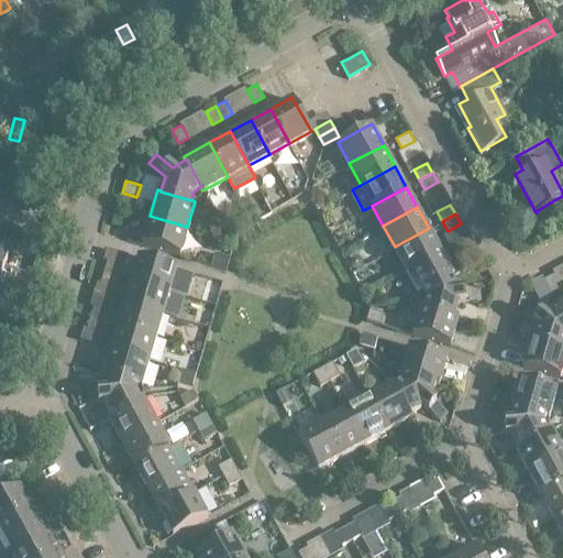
[(187,227),(150,216),(142,242),(179,253),(187,227)]
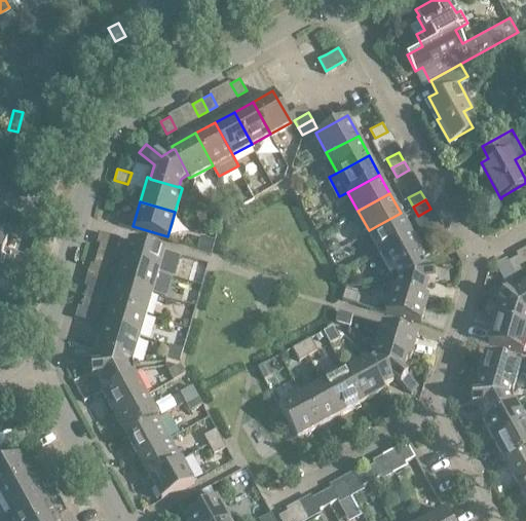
[(411,232),(401,213),(369,230),(379,250),(411,232)]
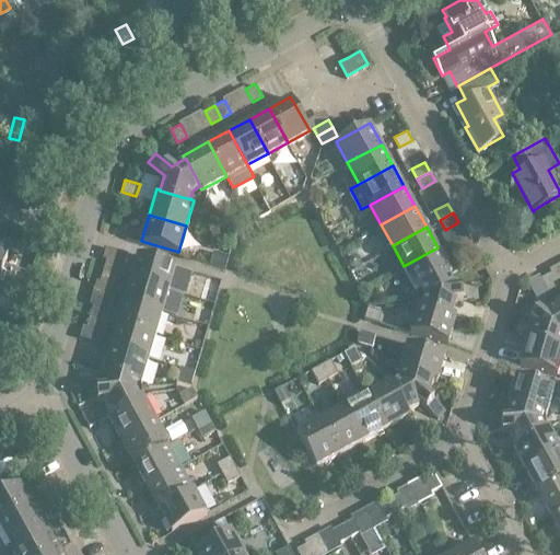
[(0,287),(10,290),(18,266),(21,267),(22,263),(18,262),(19,259),(7,256),(10,246),(0,243),(0,287)]
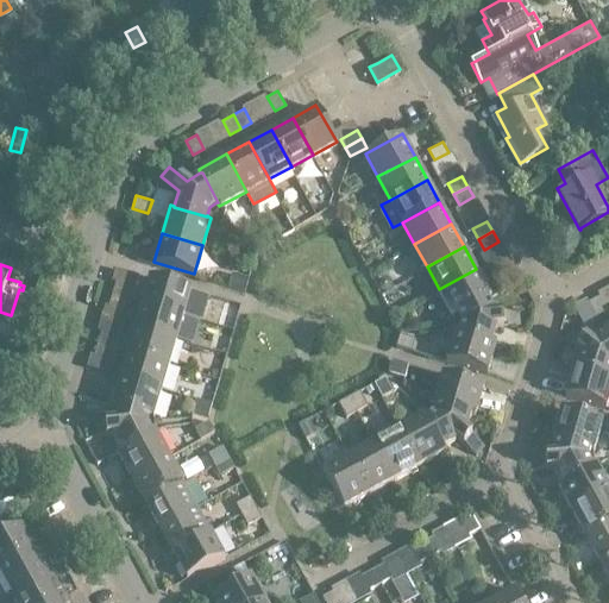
[(226,280),(242,284),(245,272),(230,268),(226,280)]
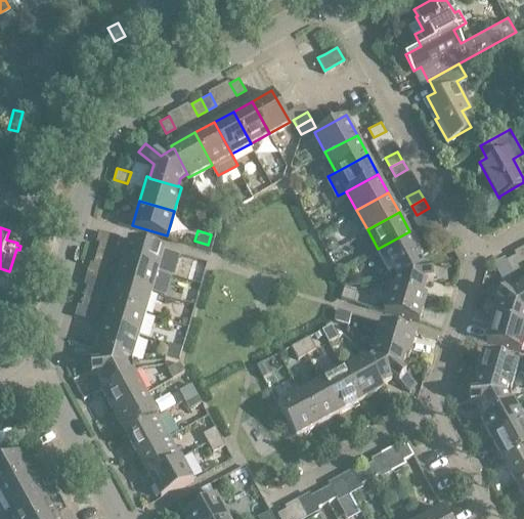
[(429,238),(434,248),(446,242),(441,230),(429,238)]
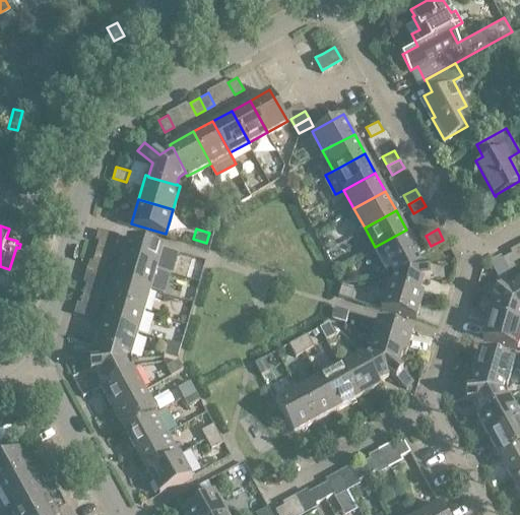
[(419,253),(406,230),(375,247),(387,270),(390,268),(390,267),(415,254),(419,253)]
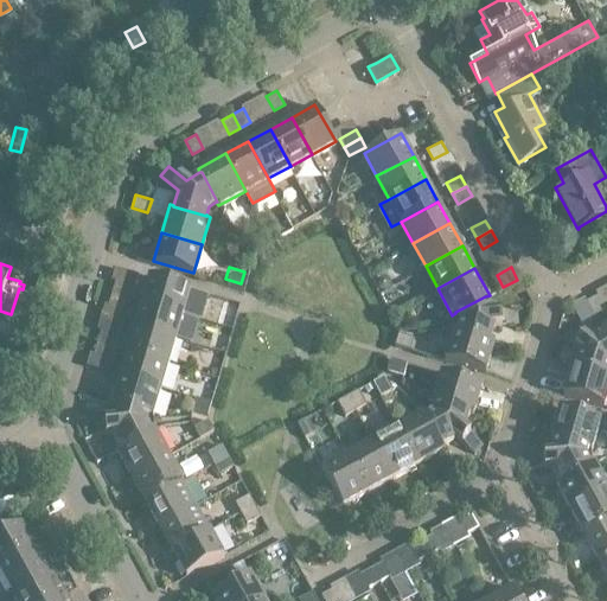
[(149,275),(142,300),(181,312),(190,287),(149,275)]
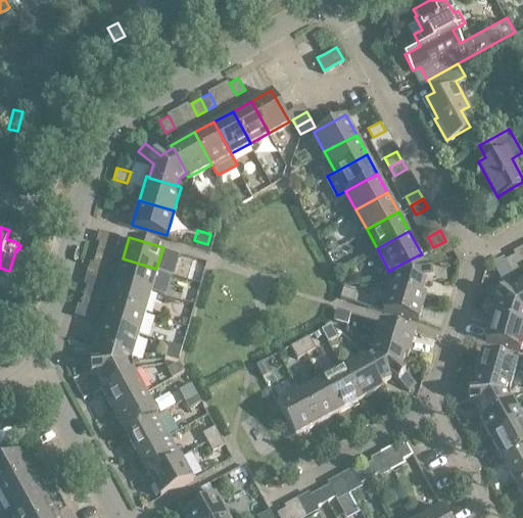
[(99,241),(96,250),(109,254),(112,244),(99,241)]
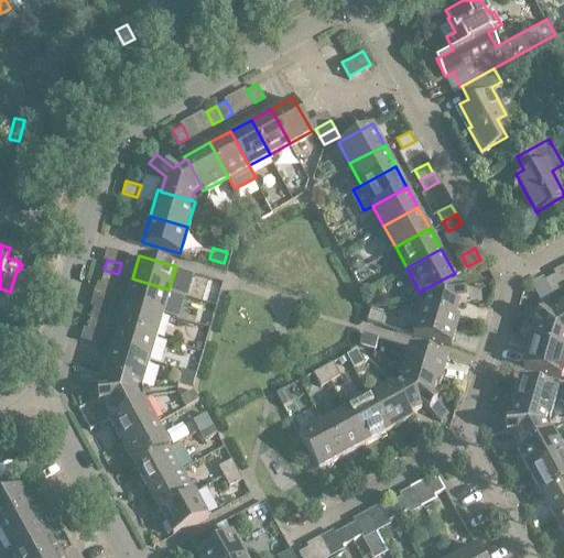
[(118,274),(104,270),(100,281),(115,285),(118,274)]
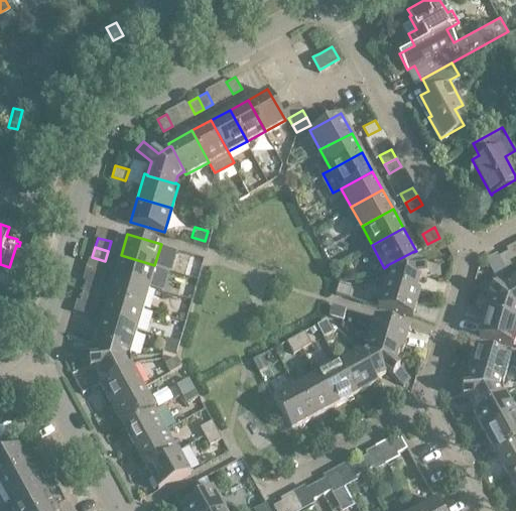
[(499,254),(505,266),(514,261),(508,249),(499,254)]
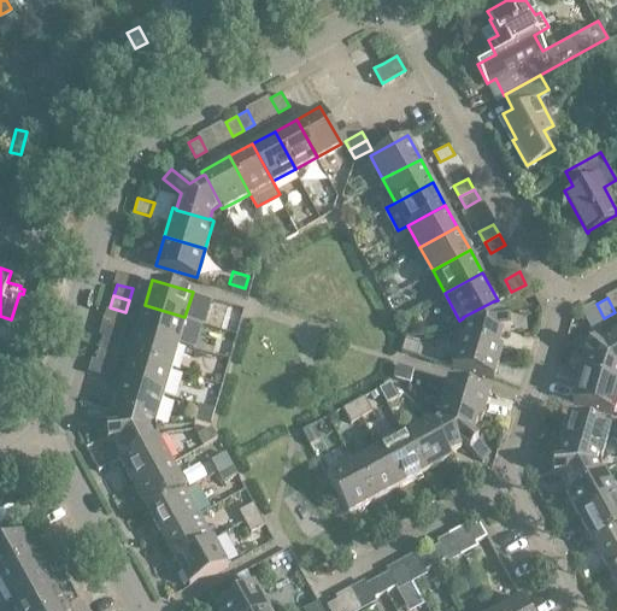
[(463,317),(463,318),(468,327),(465,335),(498,345),(503,329),(526,327),(524,313),(501,316),(493,301),(463,317)]
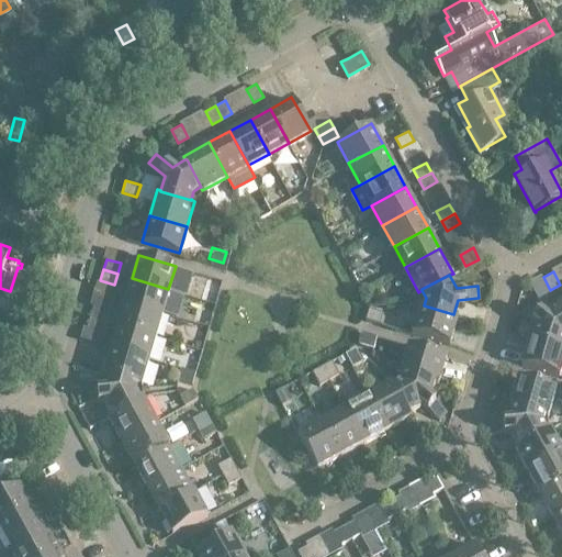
[(168,289),(132,278),(125,300),(161,311),(168,289)]
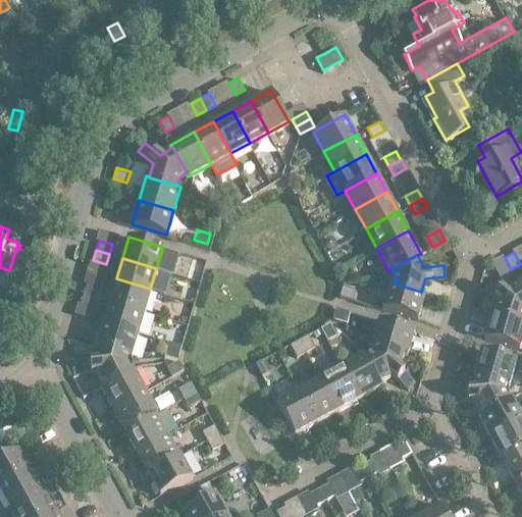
[(150,289),(116,278),(110,300),(144,310),(146,306),(150,289)]
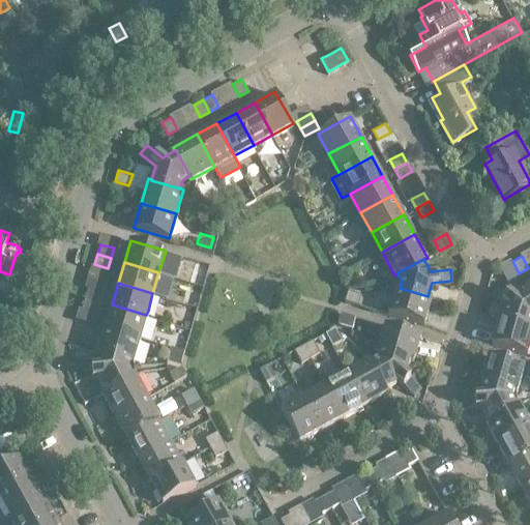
[(506,304),(502,318),(502,319),(529,326),(529,293),(527,288),(526,289),(513,296),(498,284),(492,292),(506,304)]
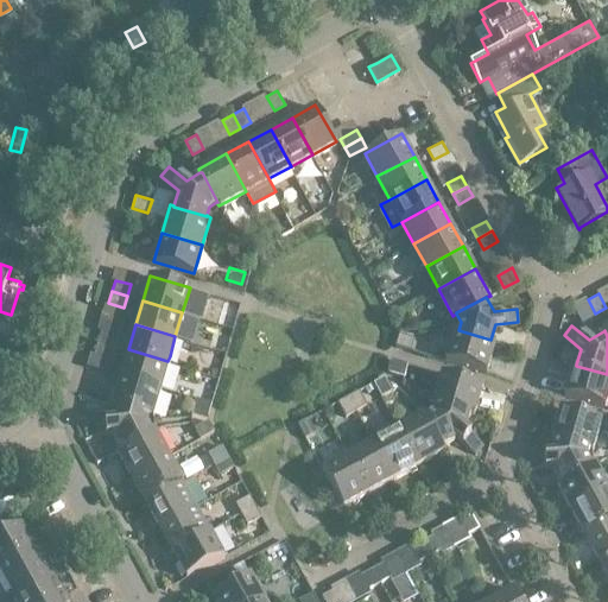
[(101,328),(97,341),(113,344),(116,333),(101,328)]
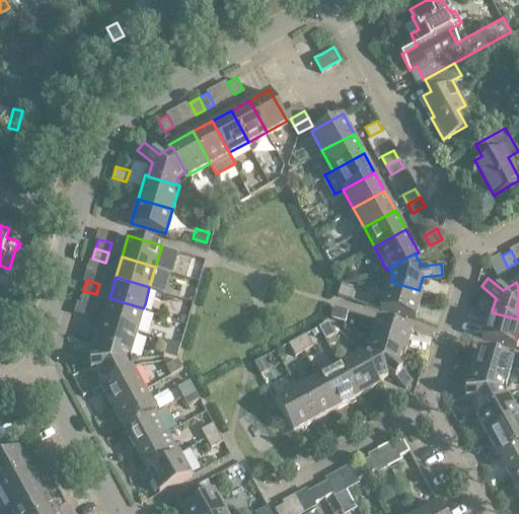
[(387,281),(380,305),(415,315),(422,291),(419,290),(391,282),(387,281)]
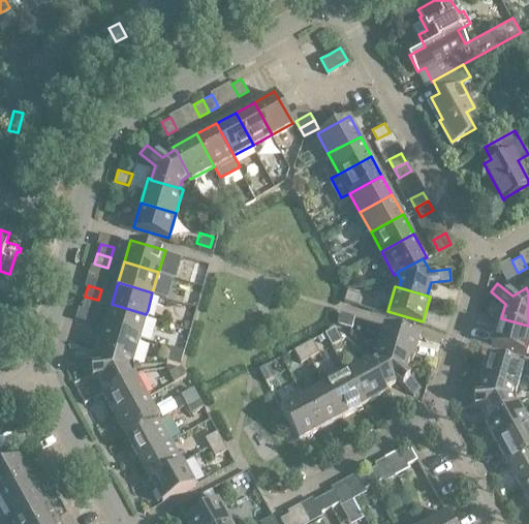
[(361,293),(347,288),(344,299),(358,303),(361,293)]
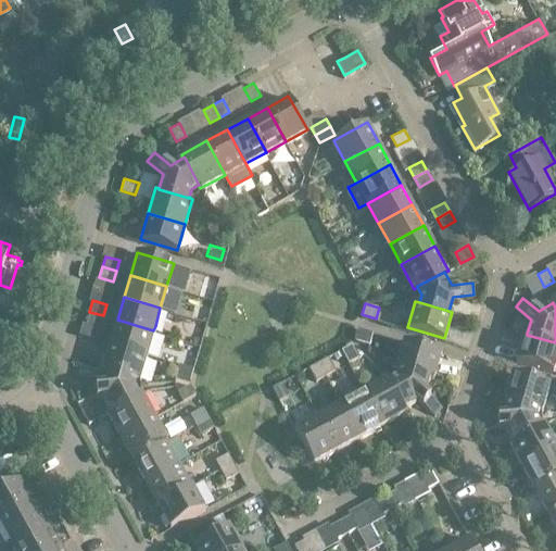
[(103,315),(89,312),(86,322),(100,326),(103,315)]
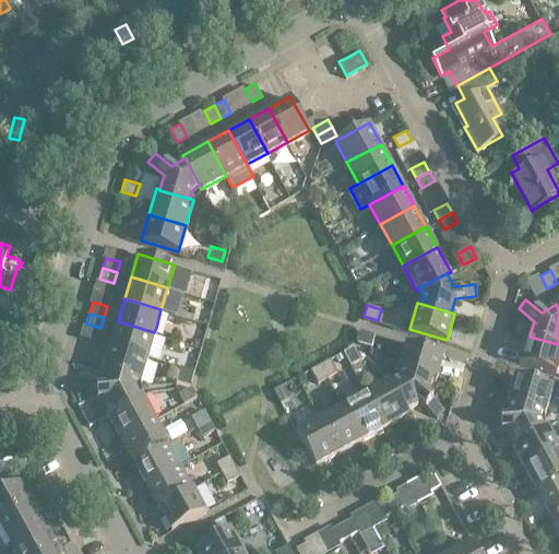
[(154,332),(118,321),(116,328),(111,343),(147,354),(154,332)]
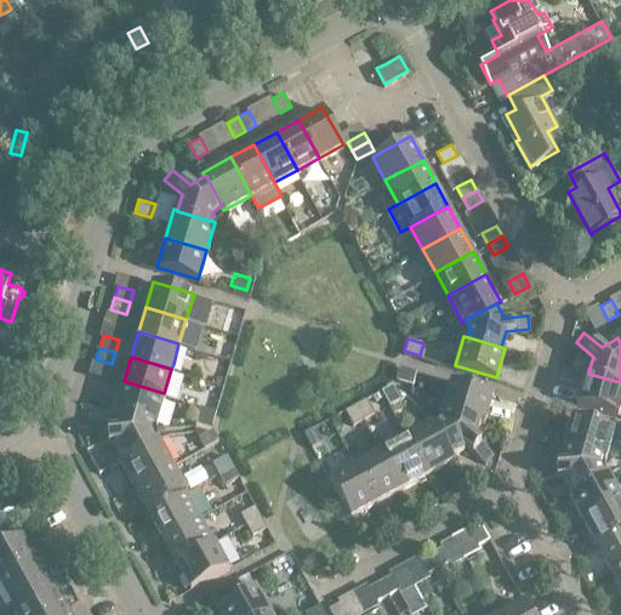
[(415,369),(399,365),(397,377),(411,381),(415,369)]
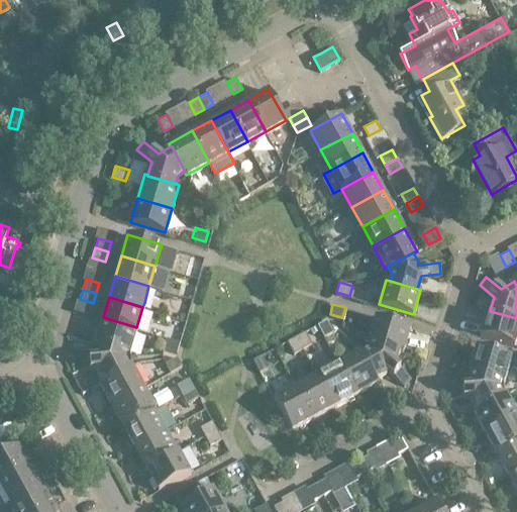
[(487,309),(480,334),(514,344),(516,333),(516,318),(490,311),(490,310),(487,309)]
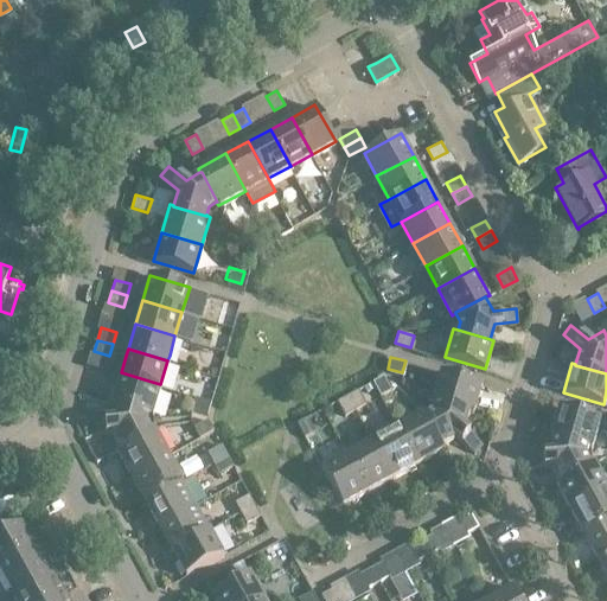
[(432,401),(436,402),(436,401),(468,410),(468,411),(473,413),(481,383),(441,371),(432,401)]
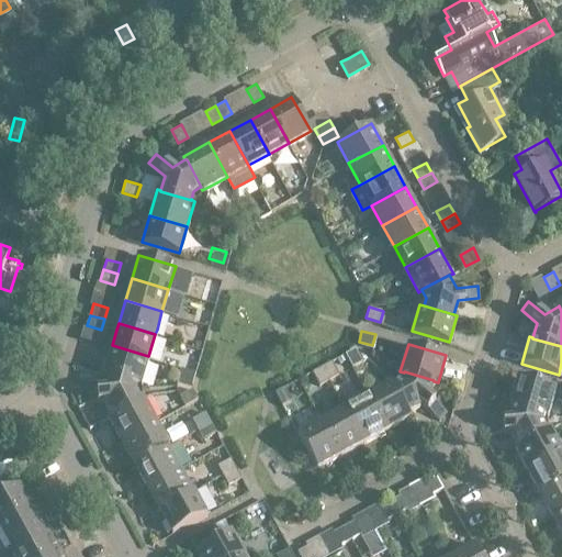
[(148,356),(112,345),(103,372),(107,374),(107,372),(137,381),(137,382),(141,383),(148,356)]
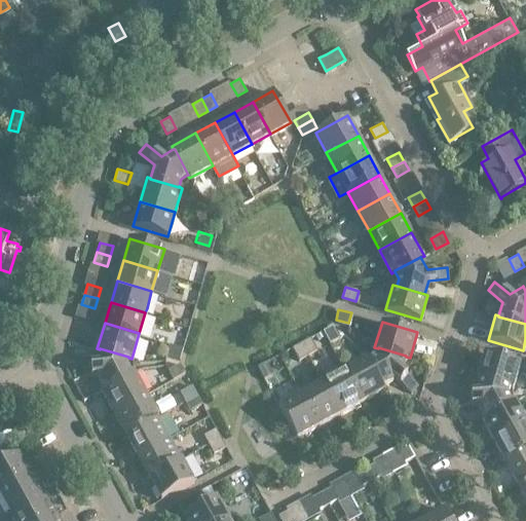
[(339,336),(332,324),(323,329),(330,341),(339,336)]
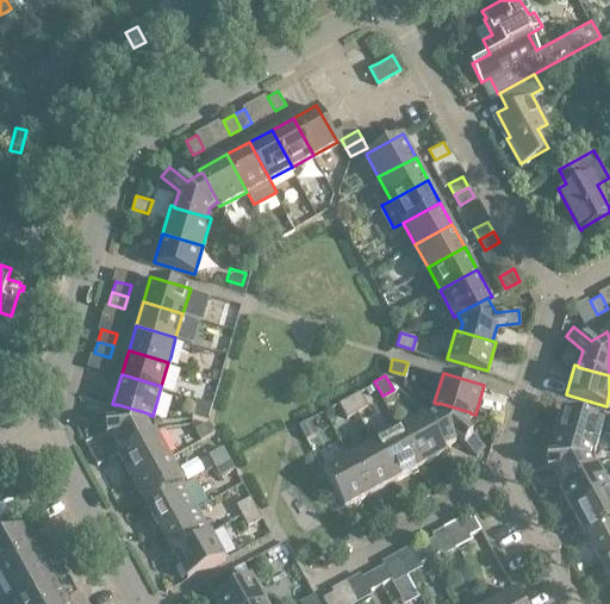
[(367,403),(360,390),(349,394),(358,409),(367,403)]
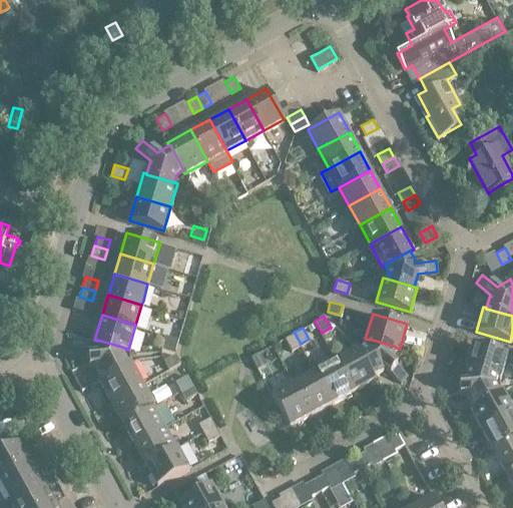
[(301,344),(294,332),(285,337),(292,349),(301,344)]
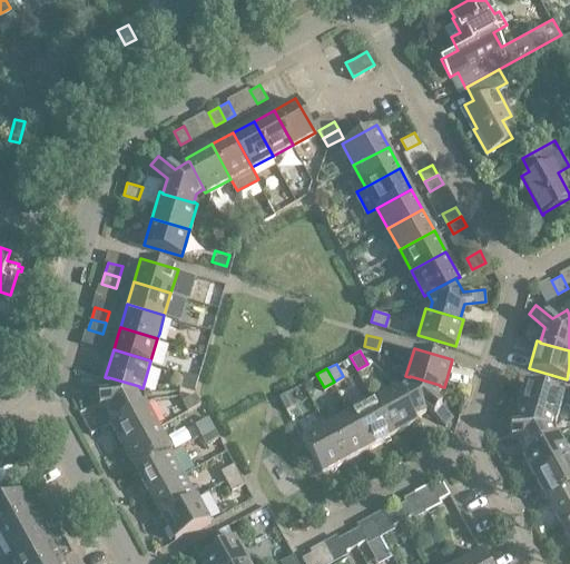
[(180,382),(195,386),(198,375),(184,370),(180,382)]
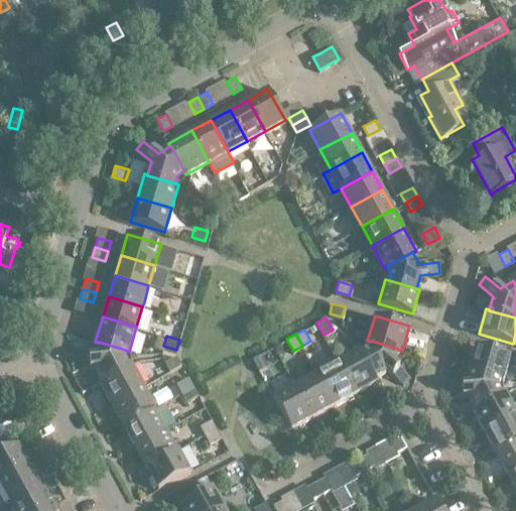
[(371,341),(371,342),(369,349),(362,353),(375,378),(376,378),(388,371),(402,383),(409,375),(395,363),(398,350),(398,349),(371,341)]
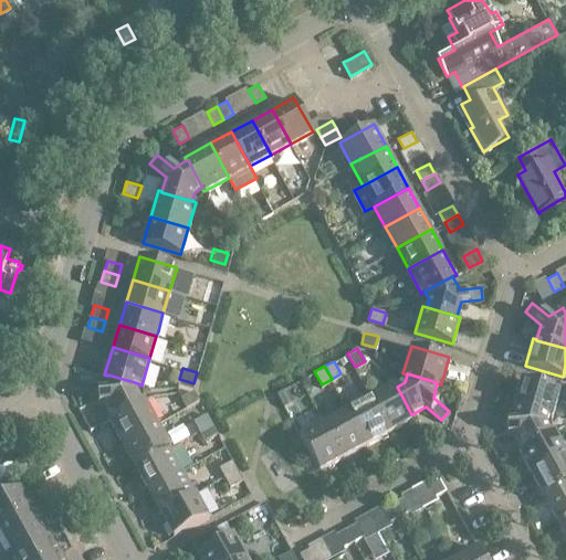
[(107,374),(107,376),(103,390),(83,392),(84,403),(105,402),(112,415),(113,415),(140,401),(140,400),(136,393),(138,384),(138,383),(107,374)]
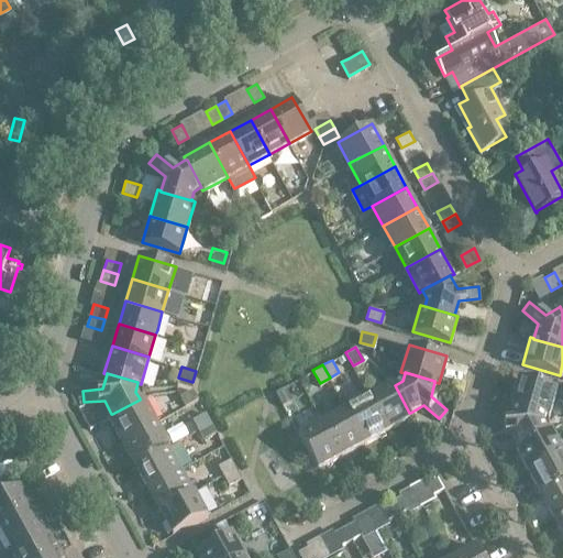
[(510,404),(514,405),(515,404),(544,413),(544,414),(548,415),(555,387),(518,376),(510,404)]
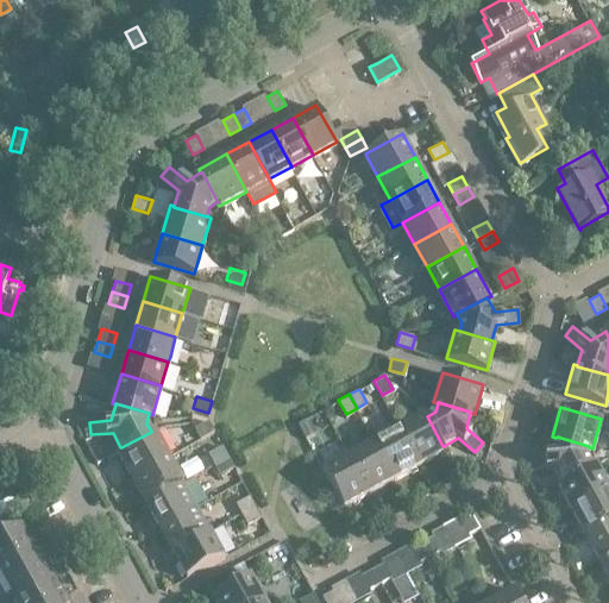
[(425,413),(399,427),(419,464),(445,450),(444,446),(443,446),(427,416),(425,413)]
